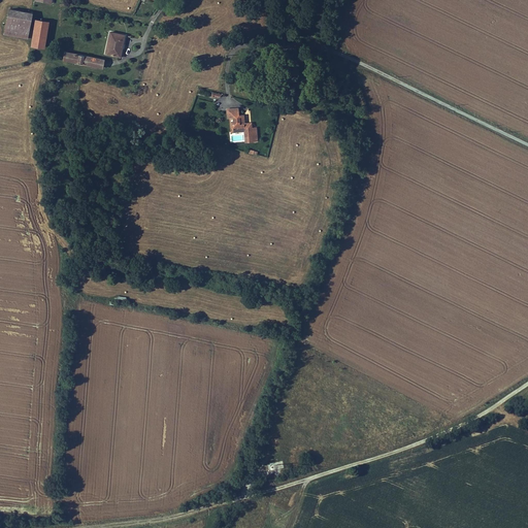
[(31,11),(7,7),(2,32),(27,35),(31,11)]
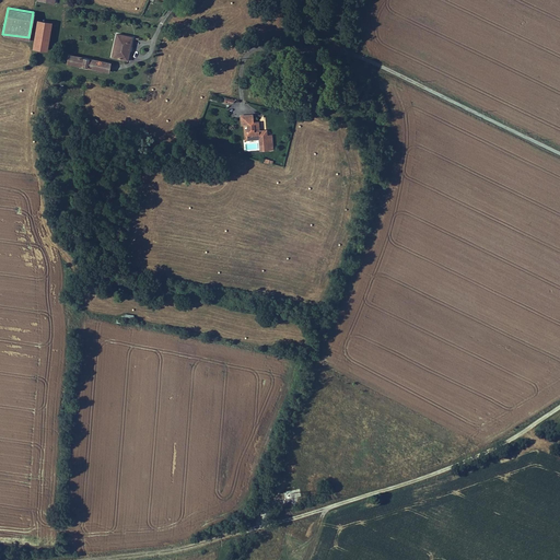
[(50,20),(36,18),(32,44),(46,46),(50,20)]
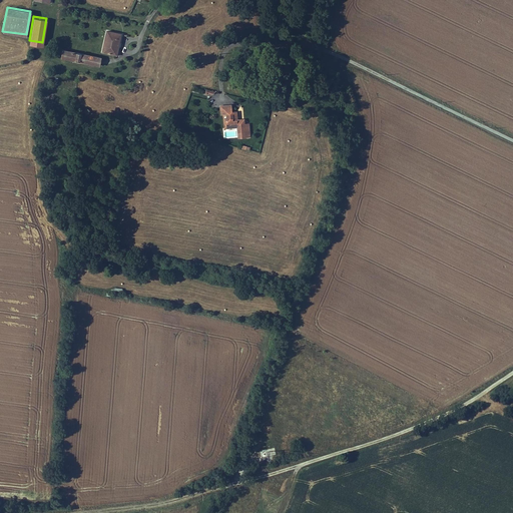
[(122,31),(106,28),(100,51),(114,53),(116,43),(119,43),(122,31)]
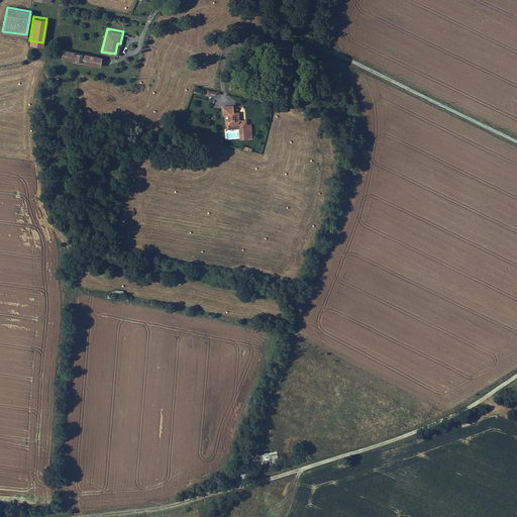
[(100,57),(62,48),(61,57),(79,60),(99,64),(100,57)]
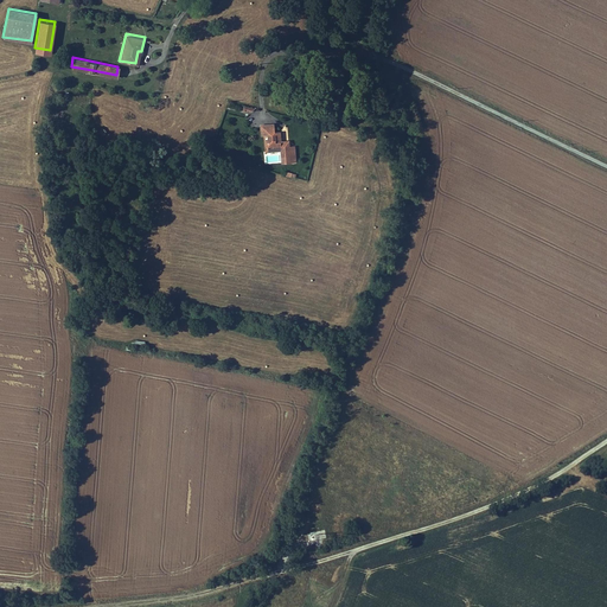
[(273,121),(259,122),(260,134),(262,134),(274,133),(274,129),(273,121)]
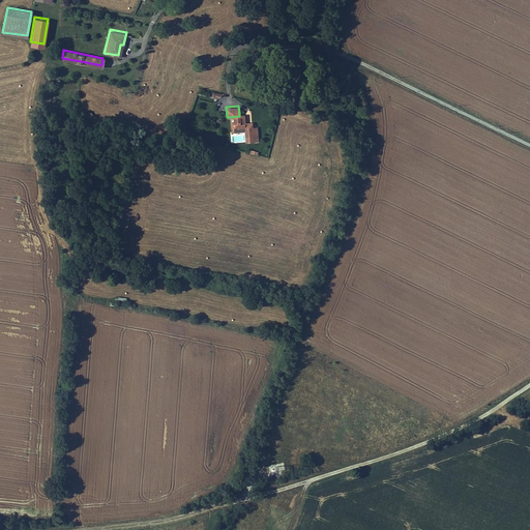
[(239,113),(239,116),(229,117),(230,131),(243,130),(244,141),(258,140),(257,126),(252,126),(252,121),(245,121),(244,113),(239,113)]
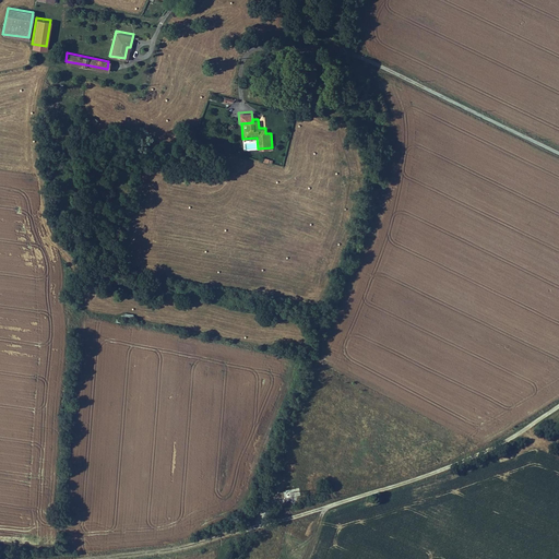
[(542,430),(537,429),(533,432),(540,436),(543,431),(551,435),(555,428),(545,424),(542,430)]
